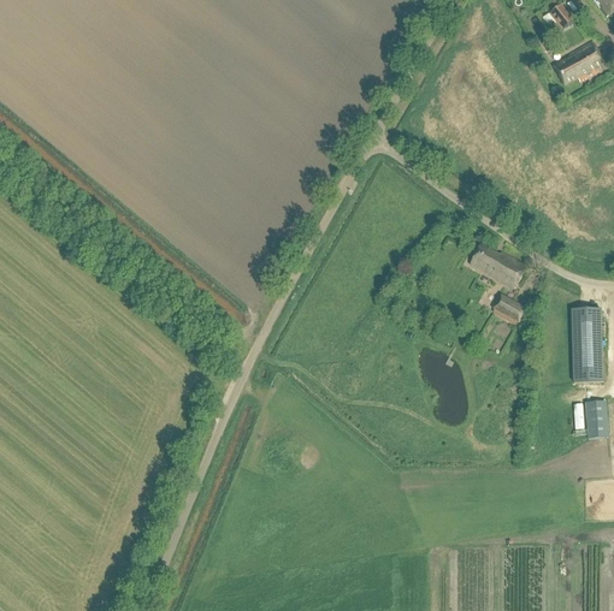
[(592,0),(603,16),(613,7),(613,0),(592,0)]
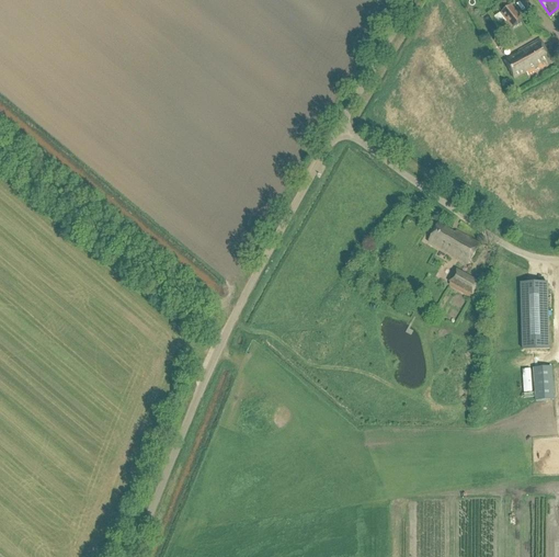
[(498,11),(510,26),(522,18),(510,2),(498,11)]
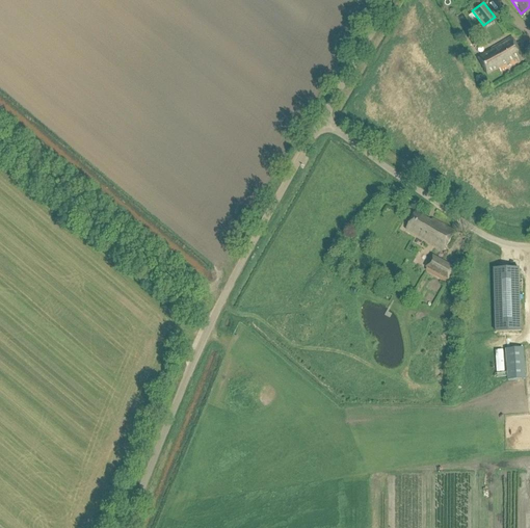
[(499,69),(523,56),(510,33),(489,45),(491,48),(477,55),(485,72),(498,66),(499,69)]
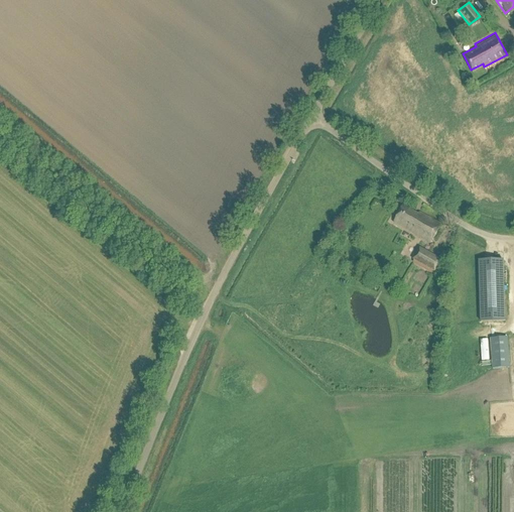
[(429,241),(440,220),(418,208),(416,212),(401,204),(391,222),(401,227),(402,226),(429,241)]
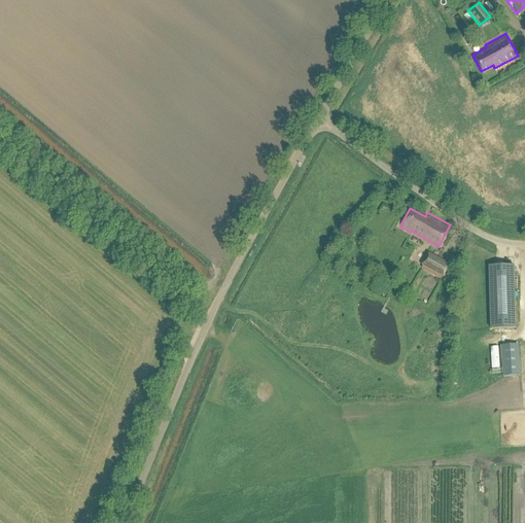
[(419,263),(444,276),(451,263),(426,249),(419,263)]
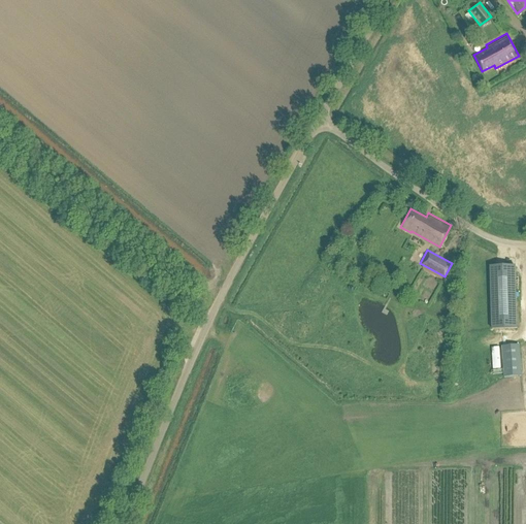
[(491,327),(515,327),(513,263),(488,264),(491,327)]
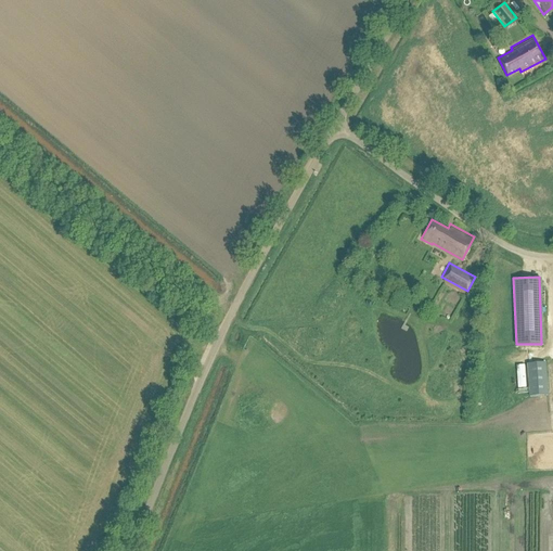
[(528,393),(547,392),(544,360),(527,361),(528,393)]
